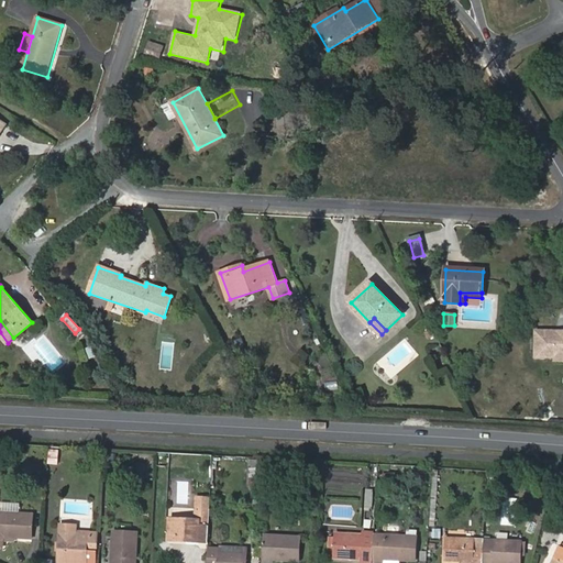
[(556,332),(537,332),(536,357),(555,357),(555,353),(562,352),(562,335),(556,335),(556,332)]
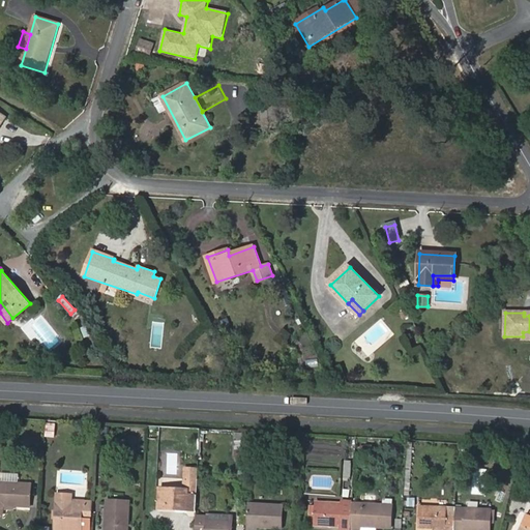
[(46,436),(55,436),(55,423),(46,423),(46,436)]
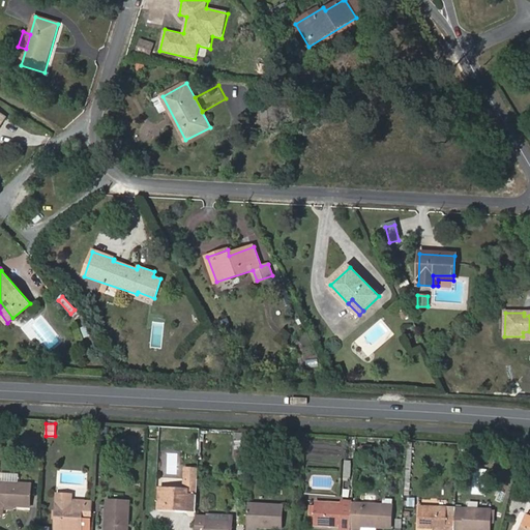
[(185,468),(185,478),(198,478),(199,468),(185,468)]
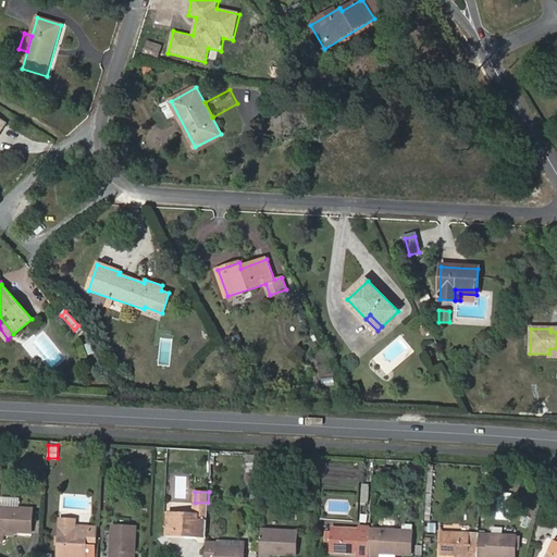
[(19,496),(0,495),(0,507),(19,508),(19,496)]
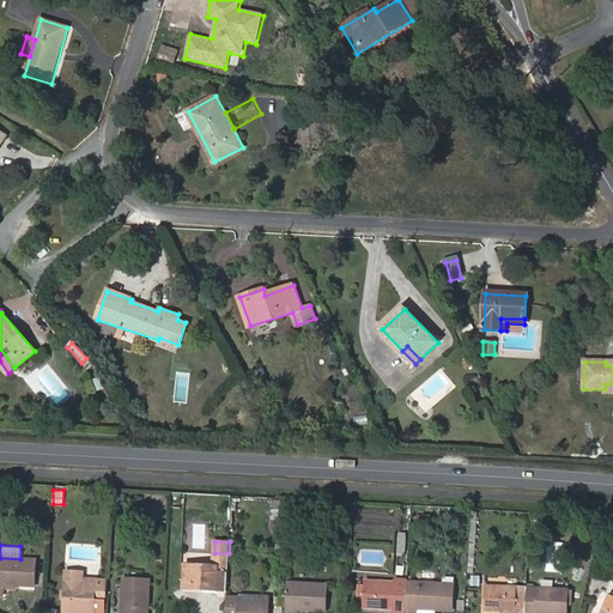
[(205,589),(228,592),(229,553),(214,553),(212,553),(212,565),(184,564),(183,584),(206,584),(205,589)]
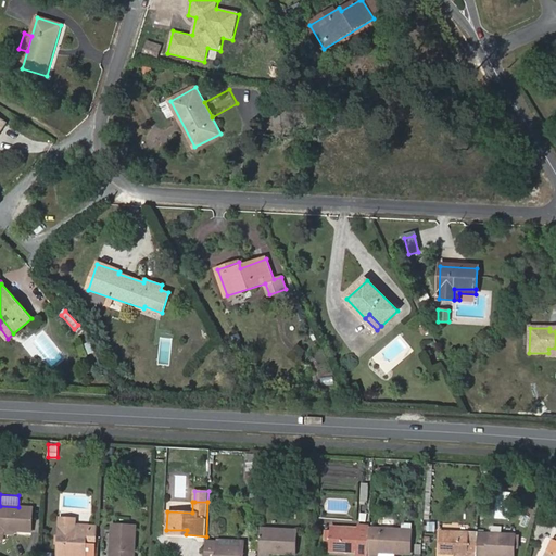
[(0,529),(15,531),(32,532),(33,507),(19,507),(0,506),(0,529)]
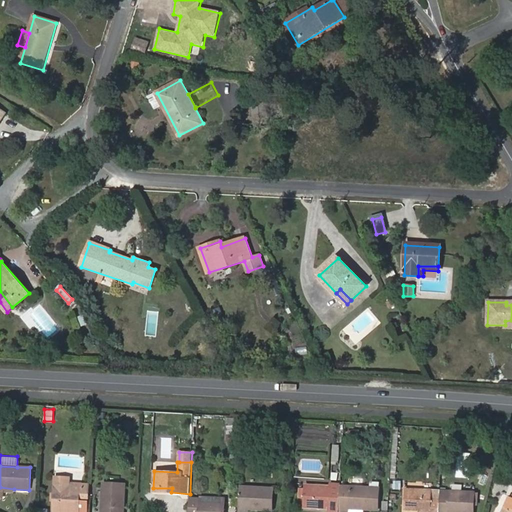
[(78,511),(79,503),(88,504),(89,484),(82,484),(82,487),(68,487),(68,483),(68,477),(55,477),(52,511),(78,511)]
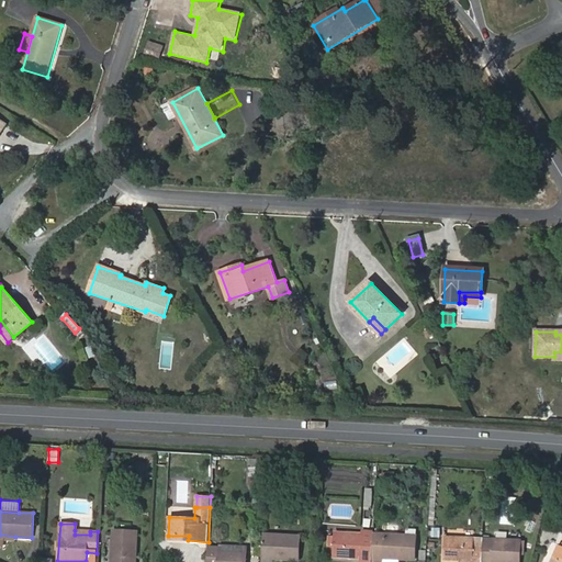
[(111,561),(136,561),(137,531),(113,530),(111,561)]
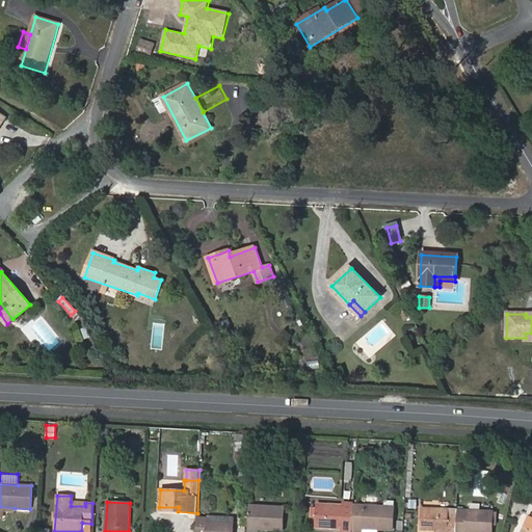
[(352,531),(353,505),(354,502),(344,502),(344,504),(317,503),(317,508),(317,520),(316,528),(343,528),(342,531),(352,531)]
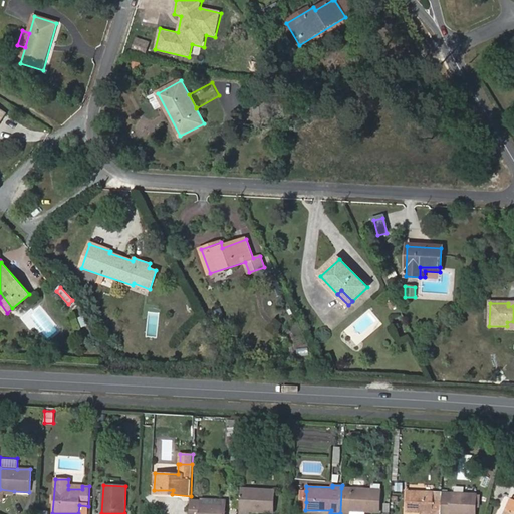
[(350,513),(350,511),(380,512),(380,495),(381,495),(381,489),(341,488),(340,513),(350,513)]
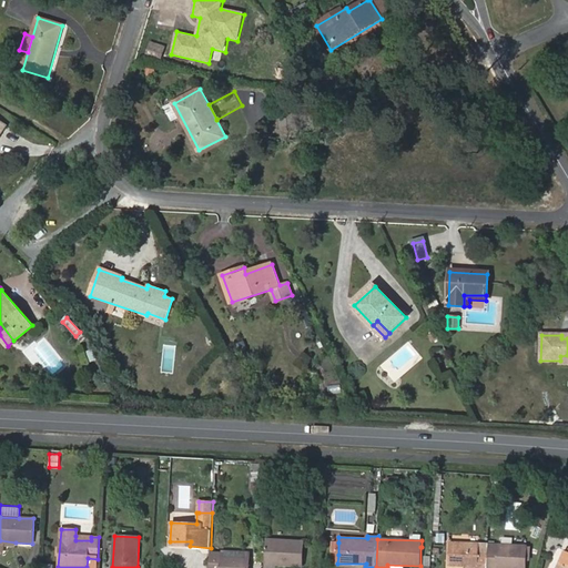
[(487,567),(488,555),(479,554),(479,544),(448,543),(447,565),(464,566),(477,567),(487,567)]
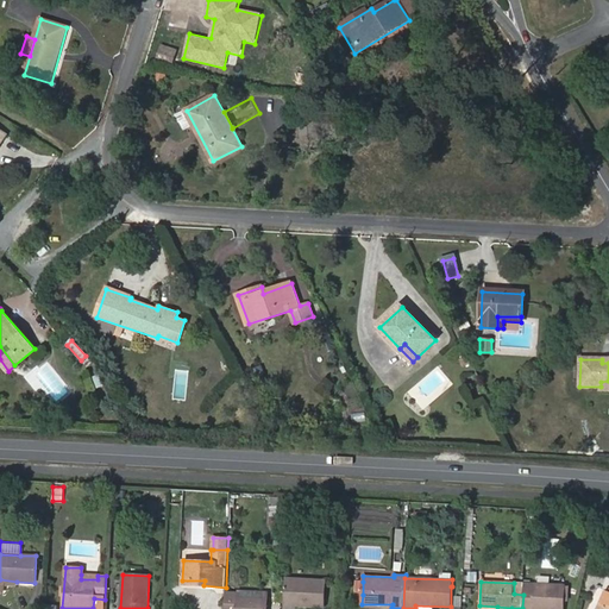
[(564,608),(566,585),(523,584),(523,595),(522,608),(564,608)]
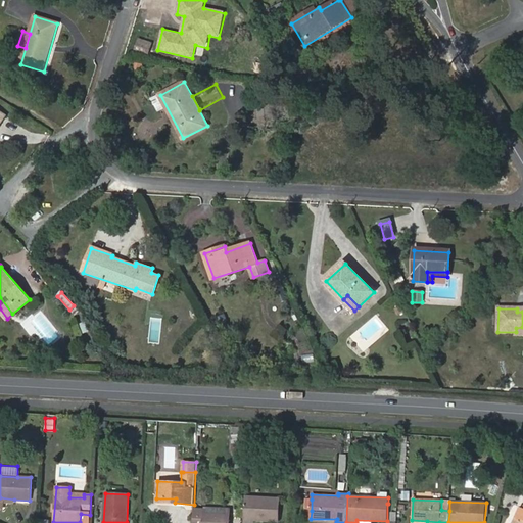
[(279,522),(280,505),(245,504),(243,522),(279,522)]
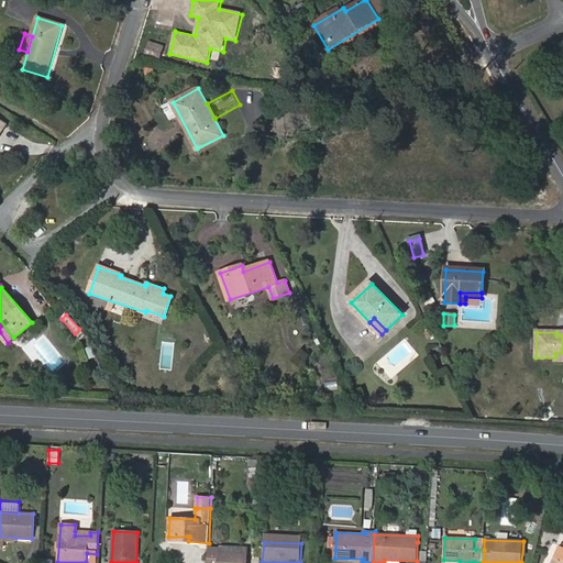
[(416,562),(428,562),(429,542),(418,542),(417,542),(417,561),(416,562)]
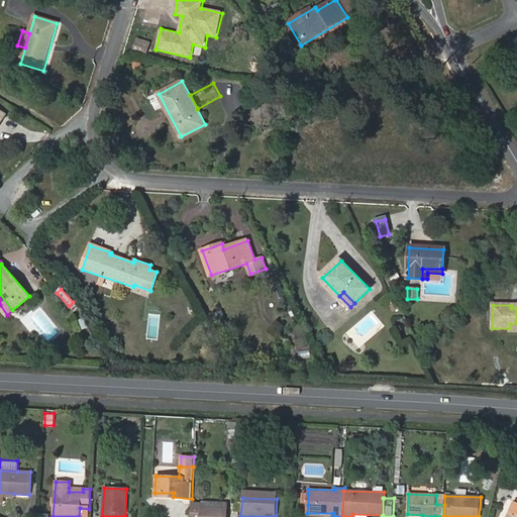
[(190,516),(226,516),(227,503),(200,502),(200,504),(191,504),(190,516)]
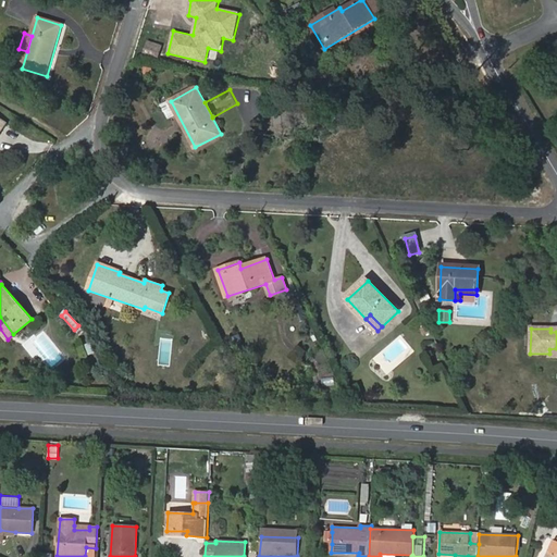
[(556,556),(556,541),(555,541),(546,556),(556,556)]
